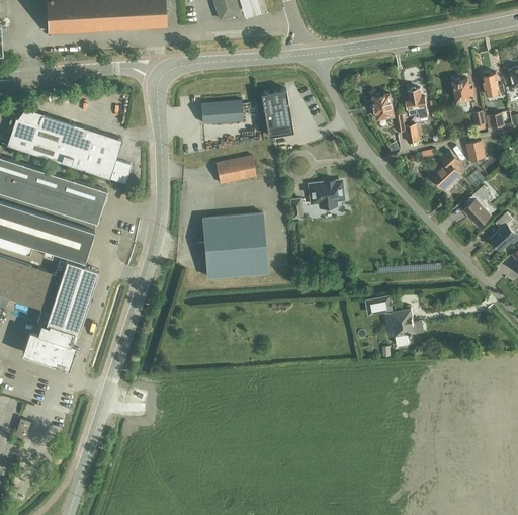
[(47,0),(49,35),(166,28),(164,0),(47,0)]
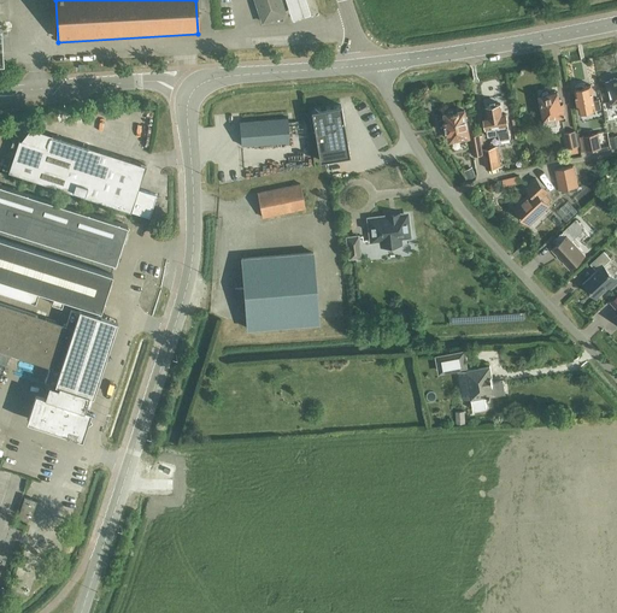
[(269,25),(280,24),(280,19),(285,18),(278,0),(253,0),(262,25),(269,23),(269,25)]
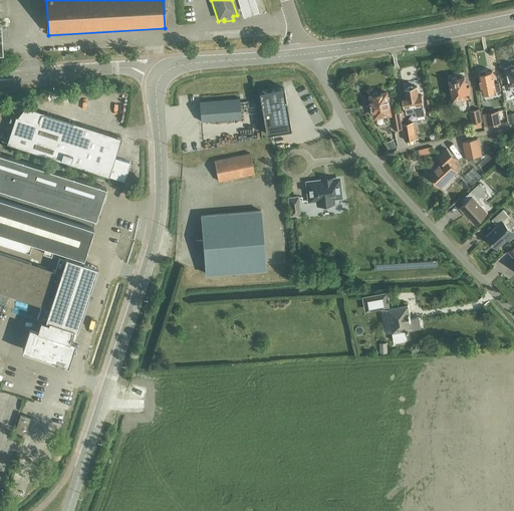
[(236,0),(243,19),(258,14),(253,0),(236,0)]
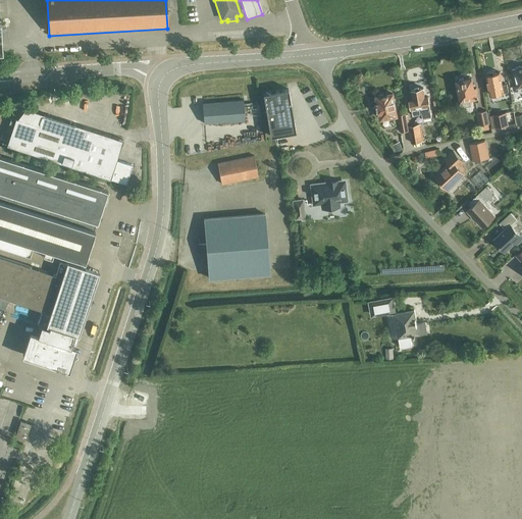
[(500,74),(493,75),(492,74),(488,75),(487,78),(486,78),(490,97),(508,94),(507,87),(503,88),(500,74)]
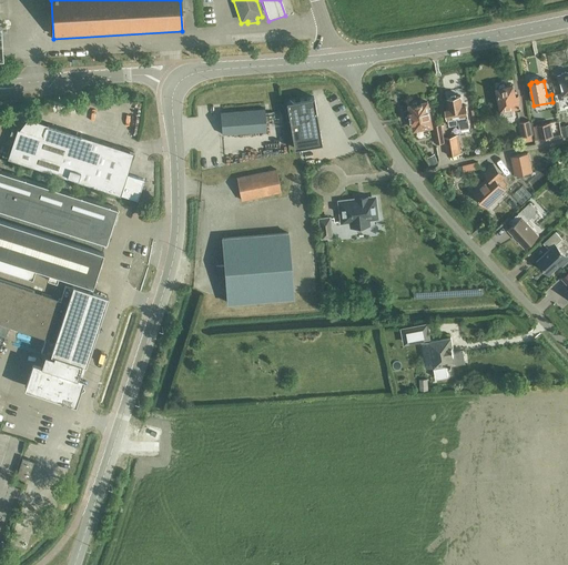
[(513,88),(506,89),(504,88),(499,89),(498,91),(497,91),(500,111),(501,111),(503,117),(511,114),(510,113),(515,112),(514,109),(520,108),(518,98),(515,99),(513,88)]
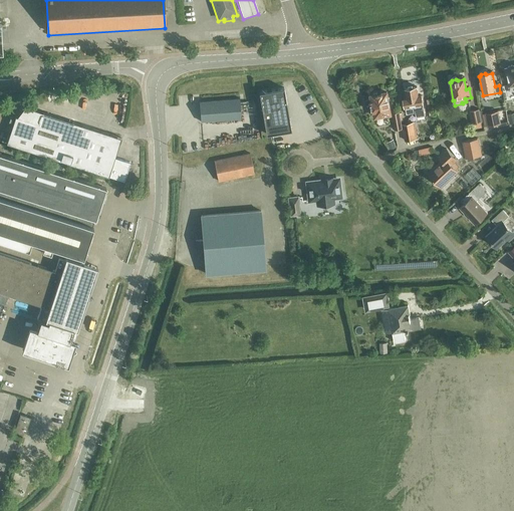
[(421,97),(419,98),(417,89),(405,91),(407,100),(404,100),(405,108),(407,115),(415,113),(416,119),(425,117),(421,97)]
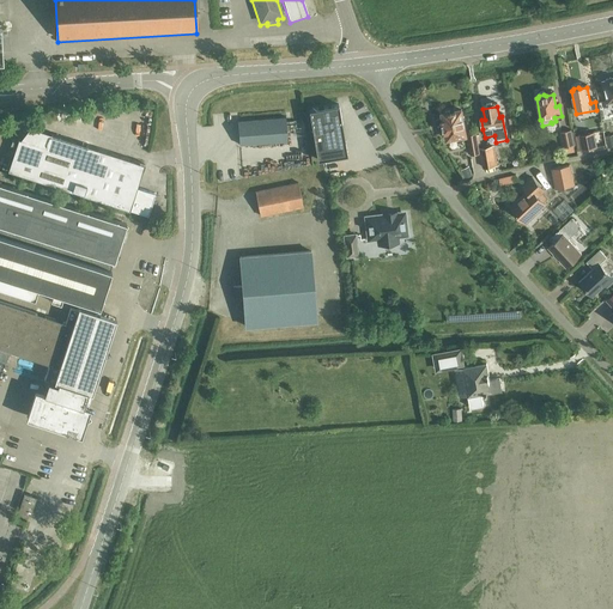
[(317,163),(347,158),(339,108),(309,113),(317,163)]
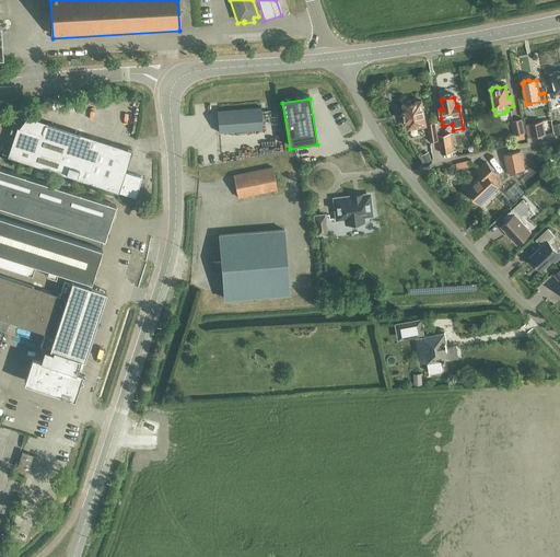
[(408,130),(426,127),(421,103),(412,105),(410,104),(407,104),(406,106),(404,106),(405,113),(404,113),(406,124),(407,124),(408,130)]
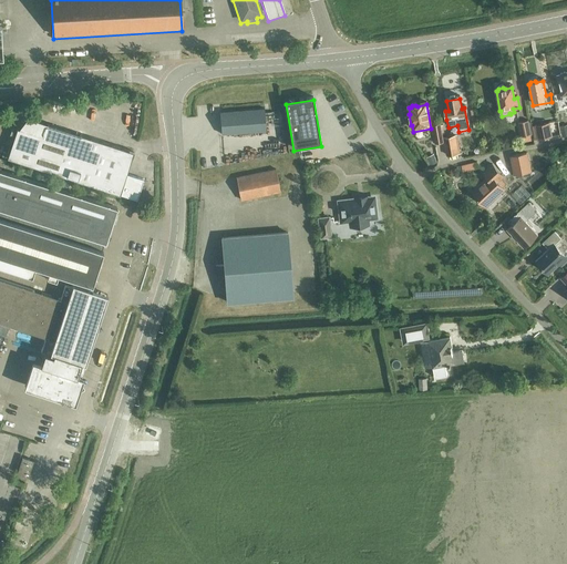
[(219,114),(222,137),(266,133),(264,111),(219,114)]
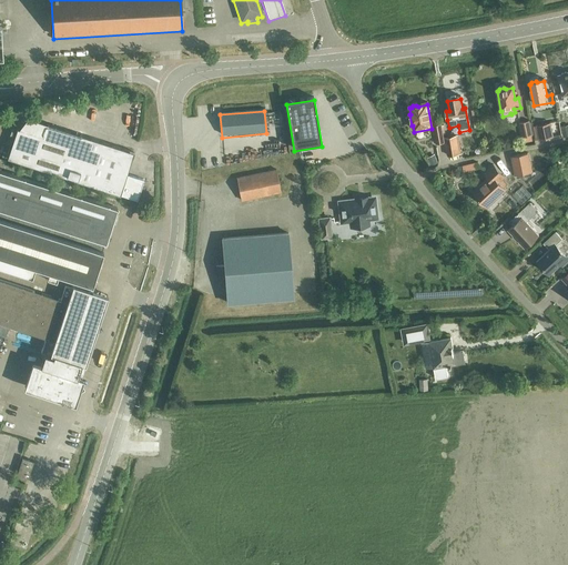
[(519,125),(523,140),(531,138),(529,123),(519,125)]
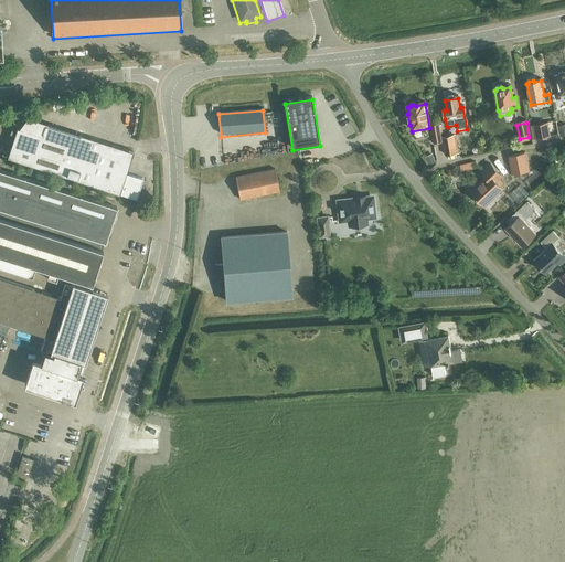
[(17,130),(7,160),(127,199),(136,202),(142,181),(126,176),(132,155),(46,126),(43,139),(17,130)]
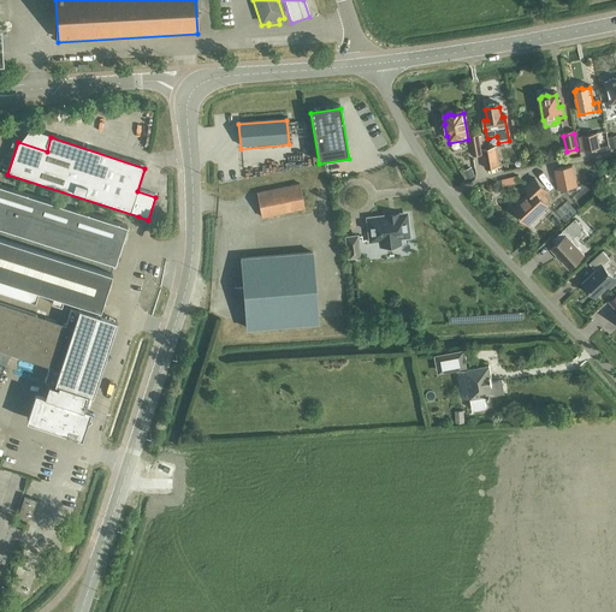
[(469,140),(473,159),(481,158),(478,137),(469,140)]
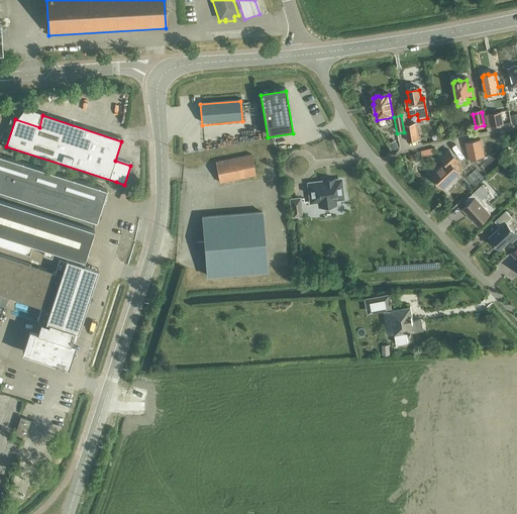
[(487,117),(489,128),(496,127),(494,116),(487,117)]
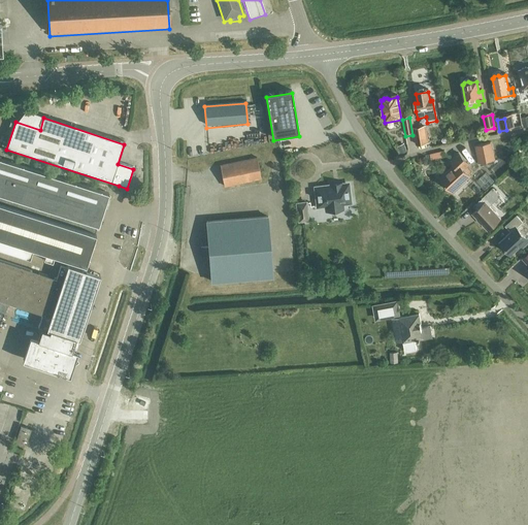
[(414,130),(417,145),(427,143),(424,128),(414,130)]
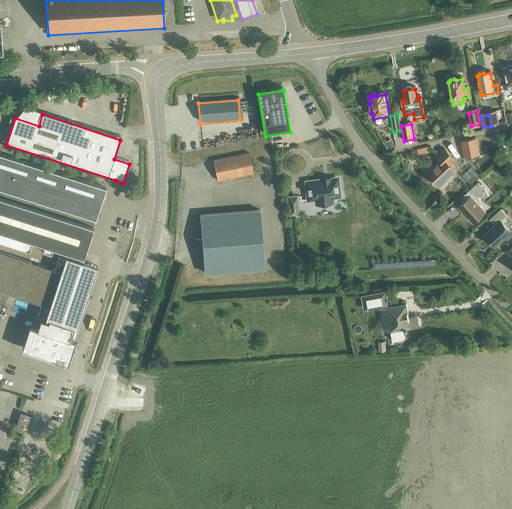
[(462,143),(465,160),(479,157),(475,140),(462,143)]
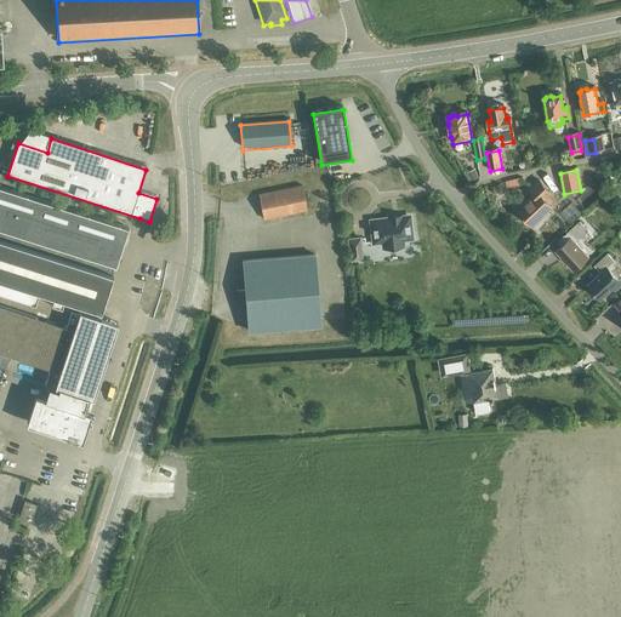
[(517,212),(533,229),(553,210),(545,201),(551,195),(540,182),(529,192),(534,196),(517,212)]
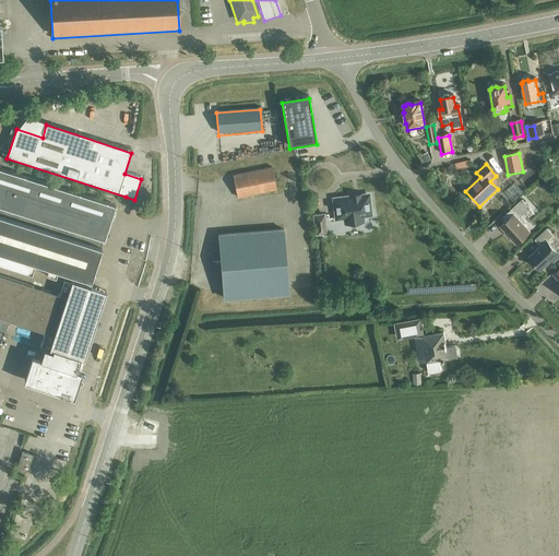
[(233,178),(237,200),(276,191),(272,169),(233,178)]
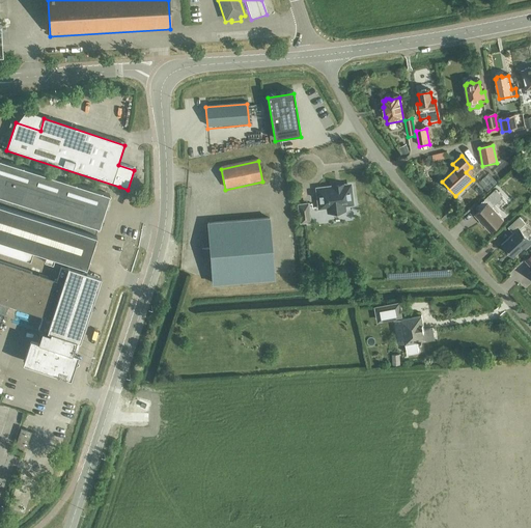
[(0,252),(30,262),(33,252),(47,256),(44,265),(53,267),(55,259),(86,269),(96,237),(95,237),(98,229),(99,229),(109,197),(0,162),(0,252)]
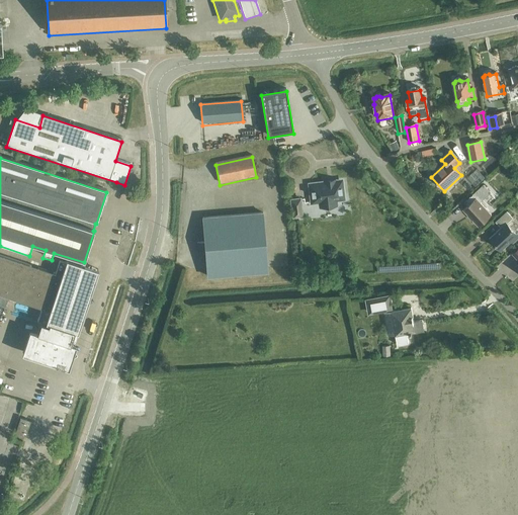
[(326,185),(310,187),(312,204),(320,203),(321,207),(335,205),(335,201),(342,200),(341,184),(334,184),(326,185)]
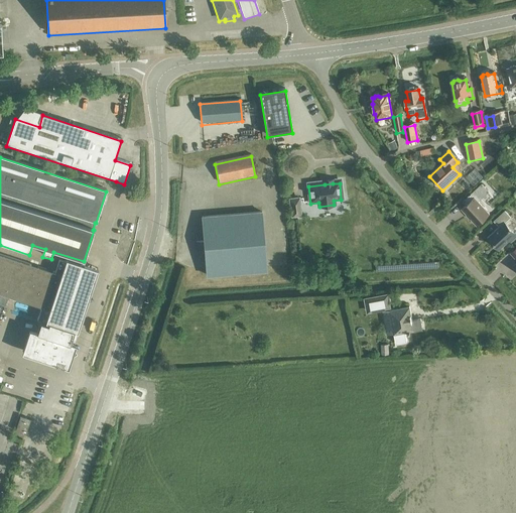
[(467,207),(462,211),(477,228),(489,216),(478,204),(488,194),(482,186),(464,204),(467,207)]
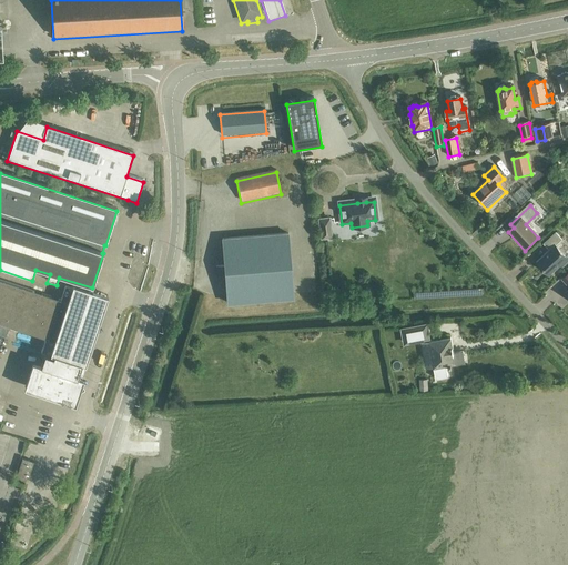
[(320,222),(322,240),(331,239),(328,221),(320,222)]
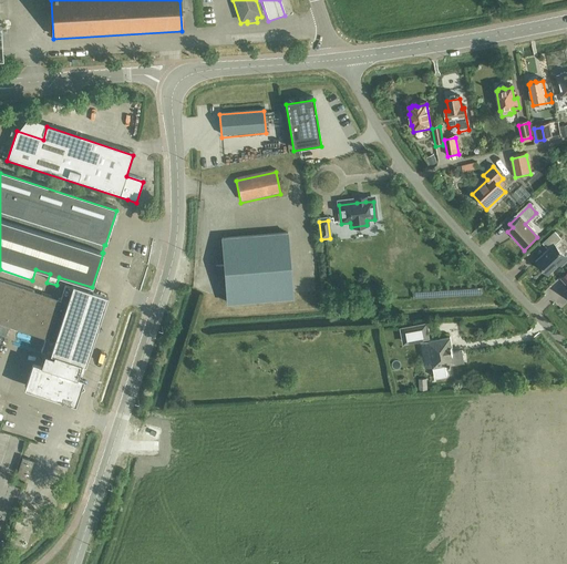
[(549,252),(536,263),(548,277),(559,266),(562,268),(566,263),(566,259),(555,247),(562,241),(555,234),(543,245),(549,252)]
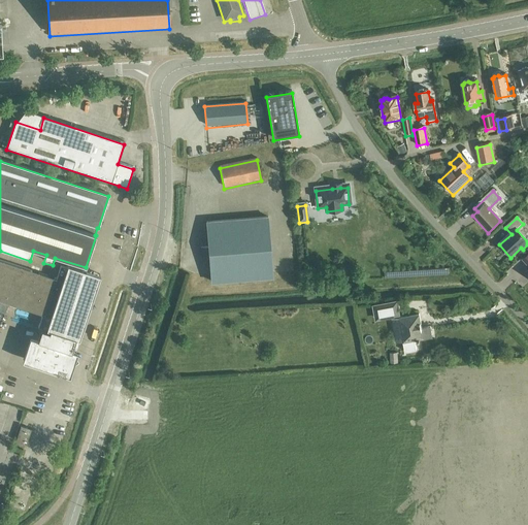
[(211,284),(272,279),(268,220),(206,224),(208,249),(200,250),(201,260),(209,259),(211,284)]
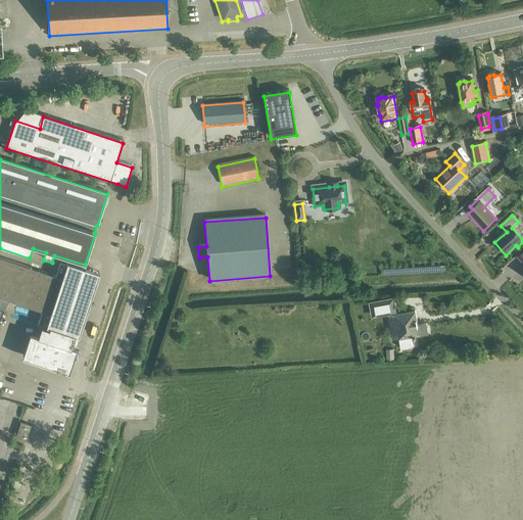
[(0,257),(0,301),(52,320),(49,330),(41,328),(38,338),(31,335),(22,359),(37,364),(37,366),(64,375),(65,373),(69,375),(78,351),(73,349),(74,347),(72,346),(95,277),(60,265),(56,276),(0,257)]
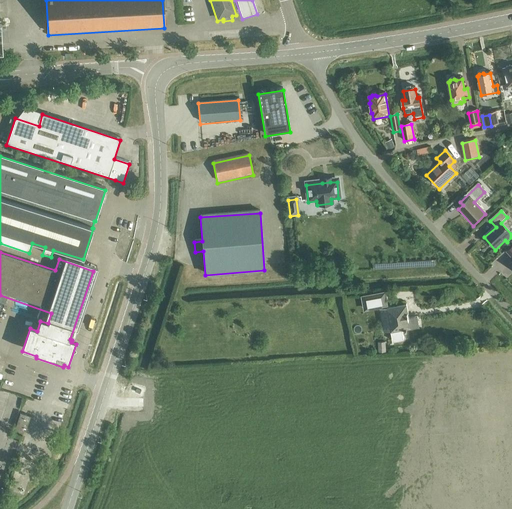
[(95,267),(94,273),(100,275),(102,268),(95,267)]
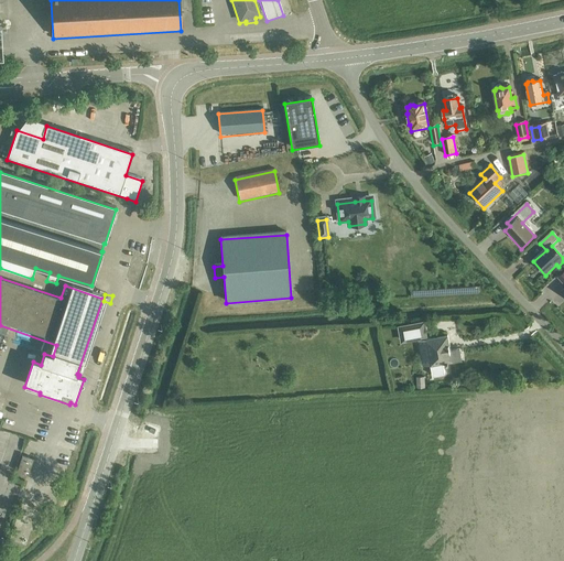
[(411,327),(413,341),(426,338),(424,325),(411,327)]
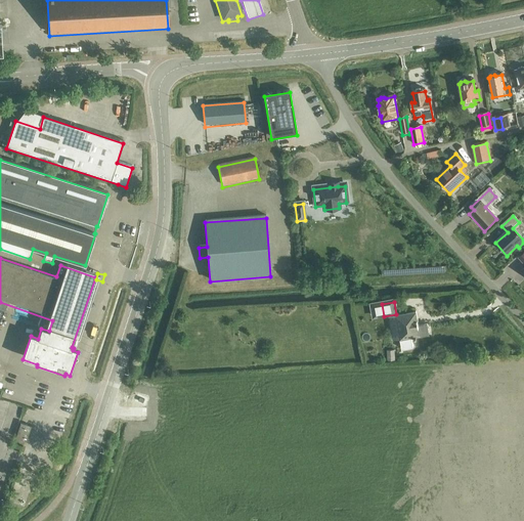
[(427,327),(419,328),(416,314),(389,319),(393,342),(401,341),(402,351),(413,349),(411,339),(429,336),(427,327)]
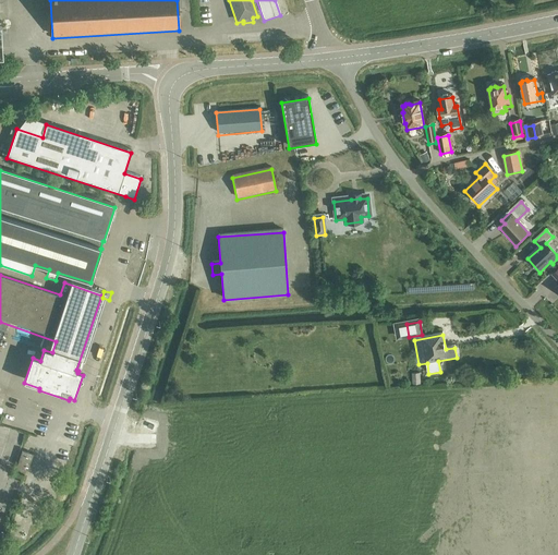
[(412,375),(413,386),(421,386),(421,375),(412,375)]
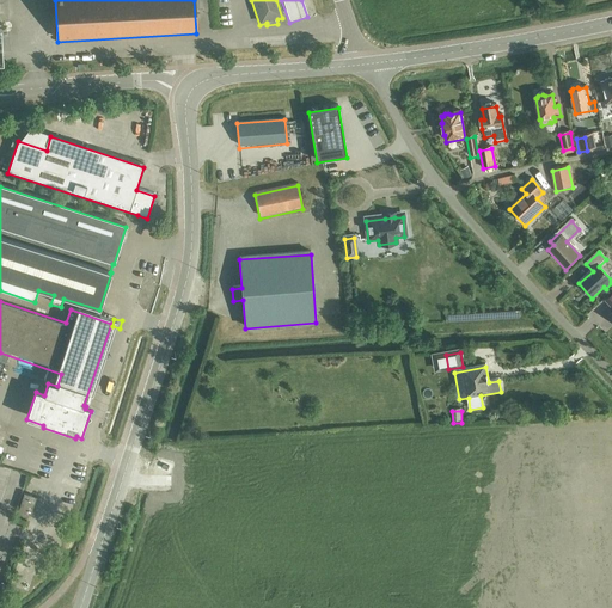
[(18,514),(31,517),(37,499),(24,495),(18,514)]
